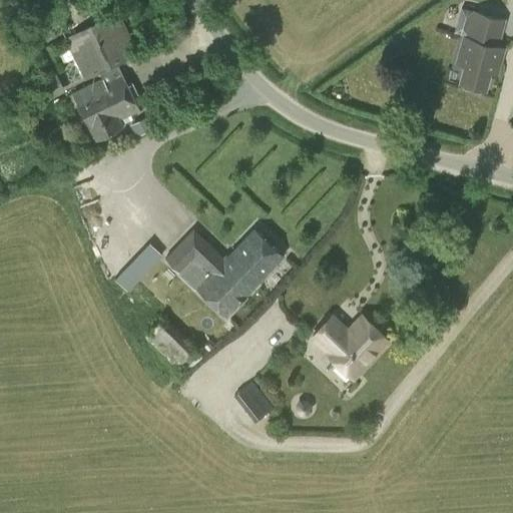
[(450,3),(444,26),(464,30),(469,7),(450,3)]
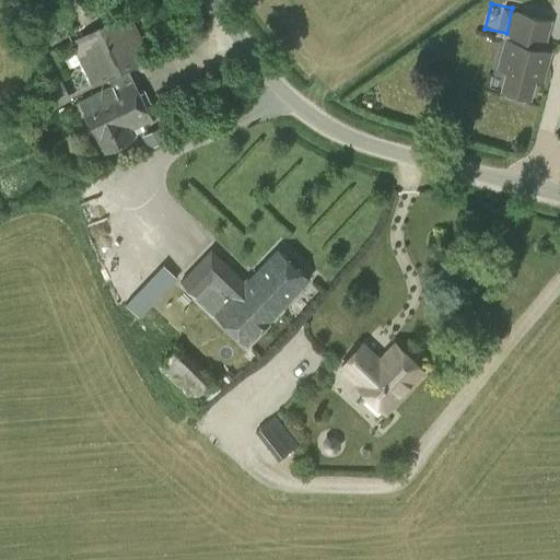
[(508,72),(502,90),(508,92),(505,96),(523,102),(525,96),(531,98),(552,22),(518,12),(510,42),(506,41),(499,69),(508,72)]
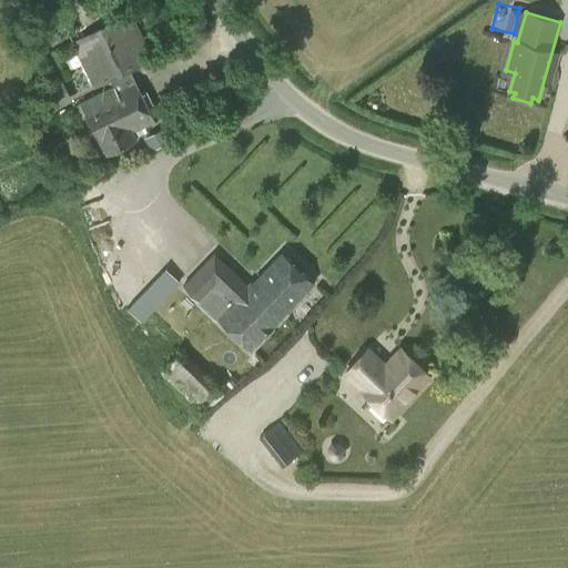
[(153,59),(131,14),(71,43),(78,59),(93,90),(109,81),(112,87),(78,104),(105,156),(137,140),(134,137),(156,122),(129,71),(153,59)]
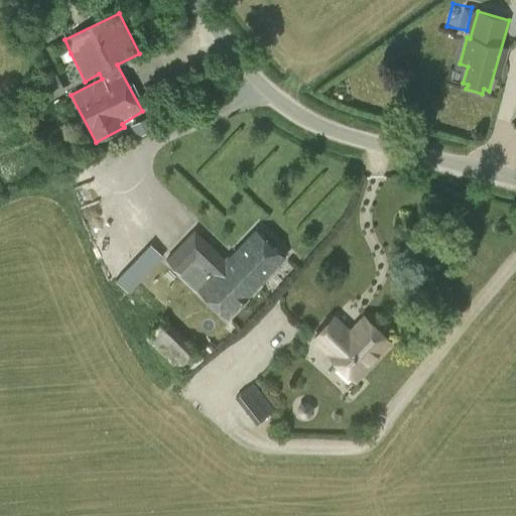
[(47,102),(67,92),(56,73),(37,83),(47,102)]
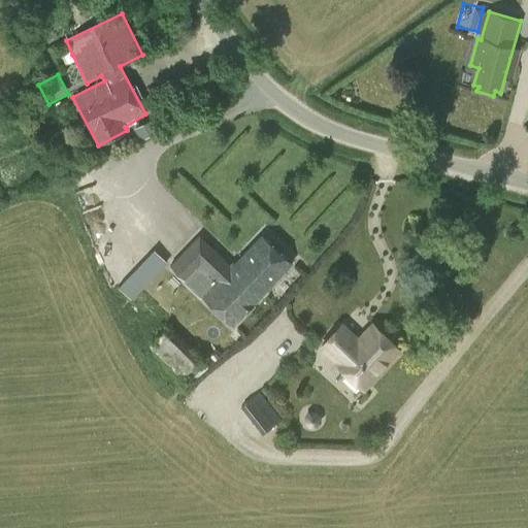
[(153,119),(133,128),(139,140),(158,131),(153,119)]
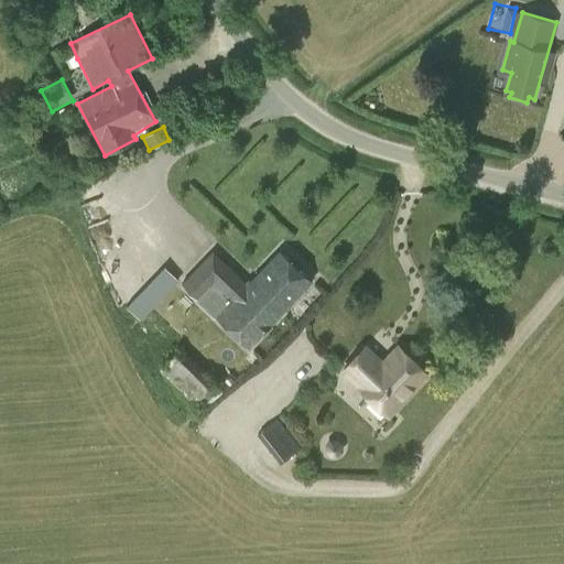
[(313,282),(279,249),(246,280),(213,250),(181,284),(198,301),(214,286),(228,299),(214,314),(248,349),(313,282)]
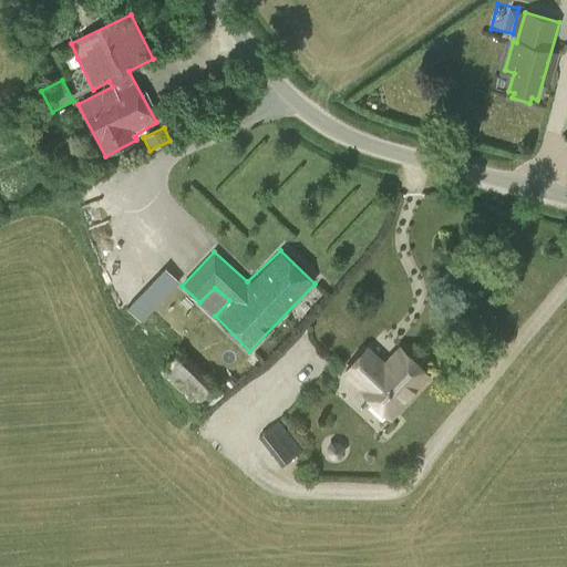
[(160,372),(195,406),(217,384),(219,382),(183,348),(160,372)]
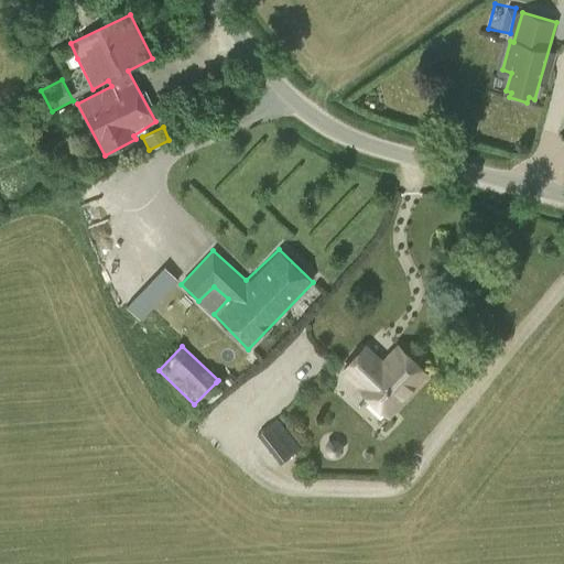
[(382,364),(365,347),(343,370),(360,386),(359,387),(389,414),(426,375),(397,347),(382,364)]
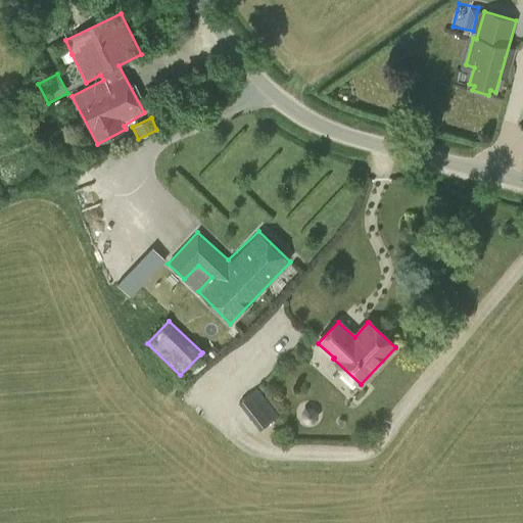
[(260,430),(278,416),(267,402),(249,416),(260,430)]
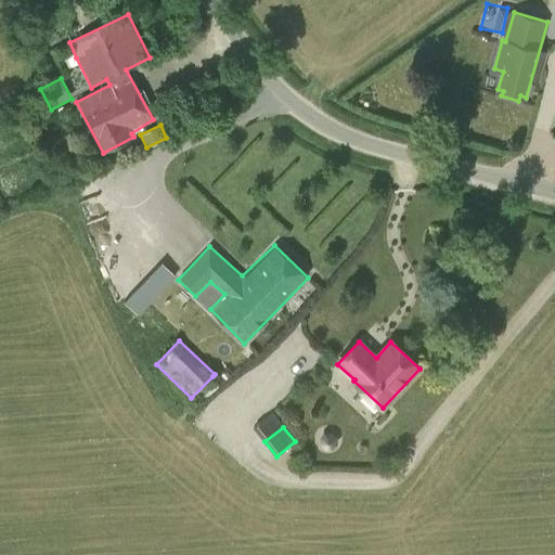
[(335,443),(335,438),(331,434),(325,434),(321,438),(321,443),(325,448),(331,448),(335,443)]
